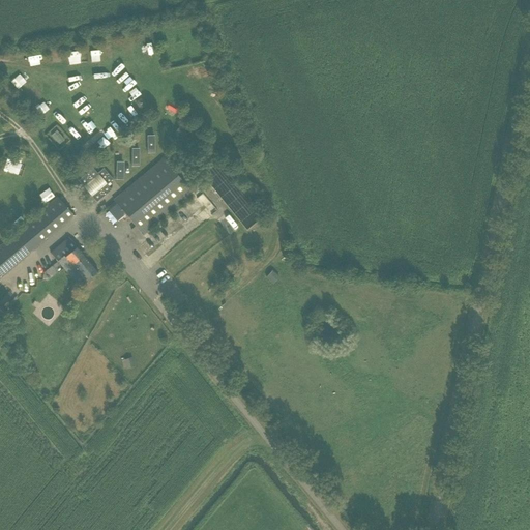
[(153,98),(155,105),(163,101),(159,96),(153,98)]
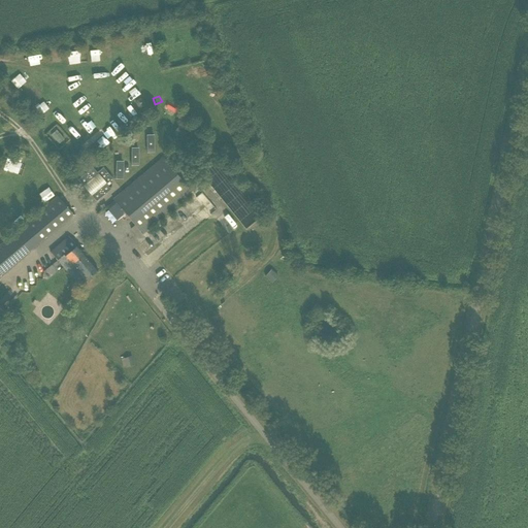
[(178,107),(167,101),(163,109),(165,111),(164,113),(172,119),(178,107)]
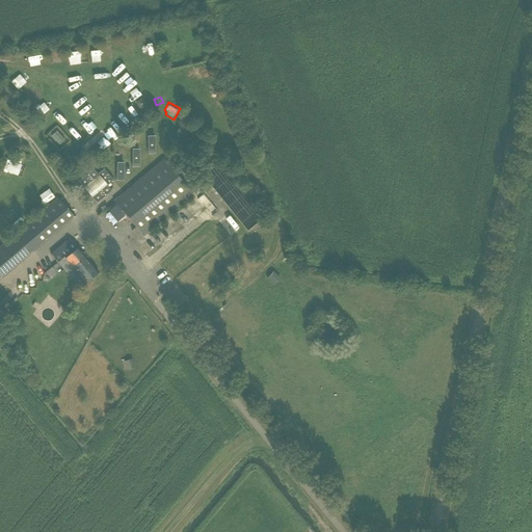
[(137,107),(127,113),(133,123),(142,117),(137,107)]
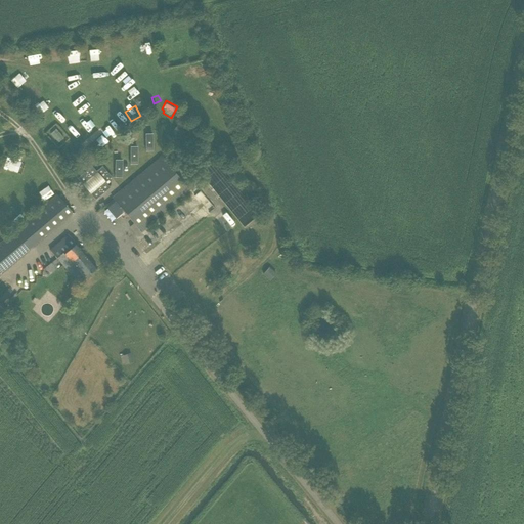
[(115,120),(105,126),(112,137),(122,131),(115,120)]
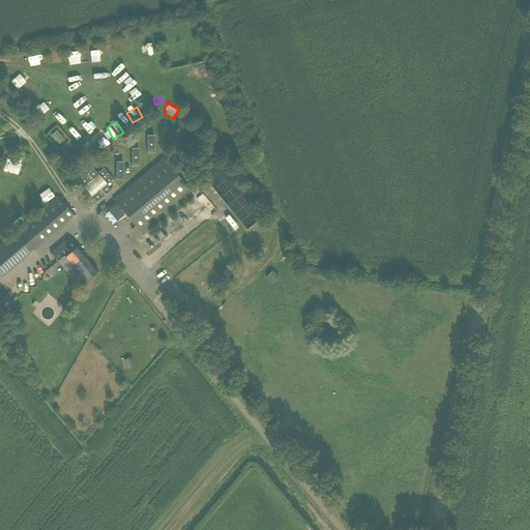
[(180,125),(175,133),(184,139),(189,131),(180,125)]
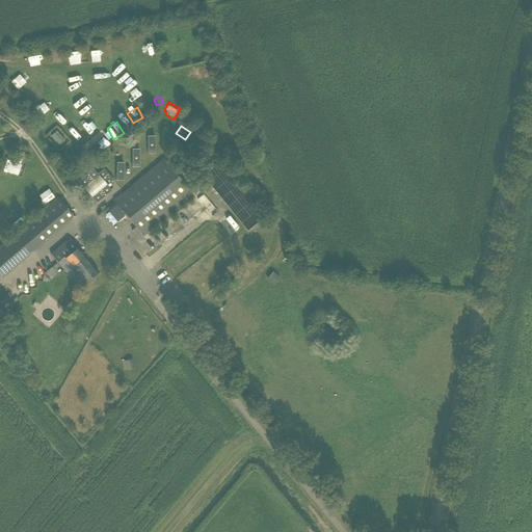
[(59,145),(65,139),(54,130),(49,136),(59,145)]
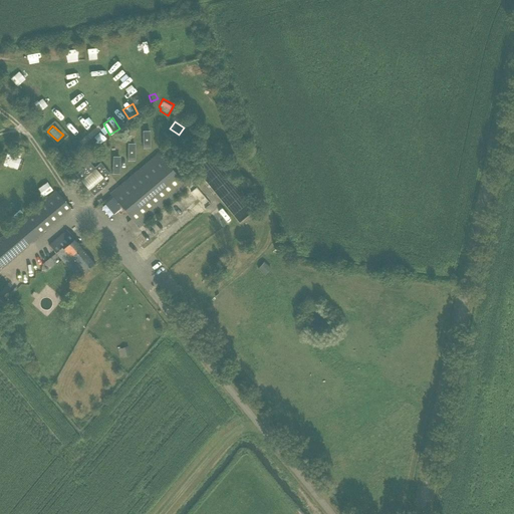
[(72,142),(85,132),(81,126),(69,138),(72,142)]
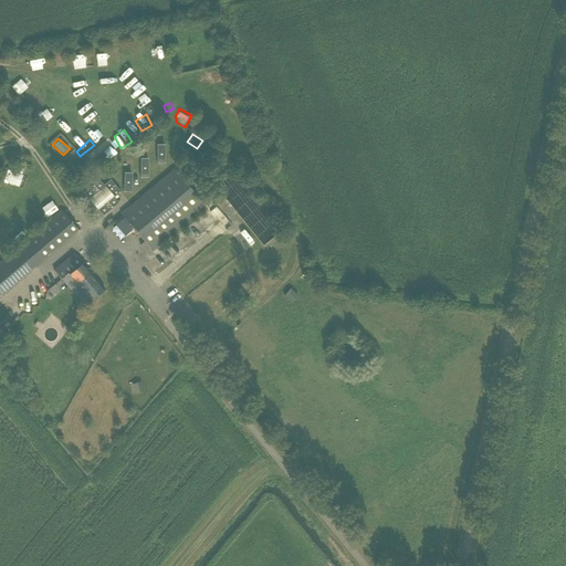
[(9,169),(4,182),(19,188),(23,174),(9,169)]
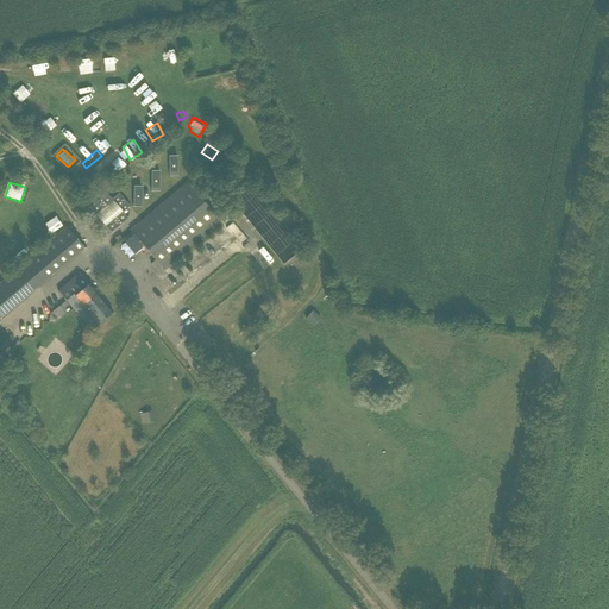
[(220,223),(187,183),(130,231),(163,270),(220,223)]
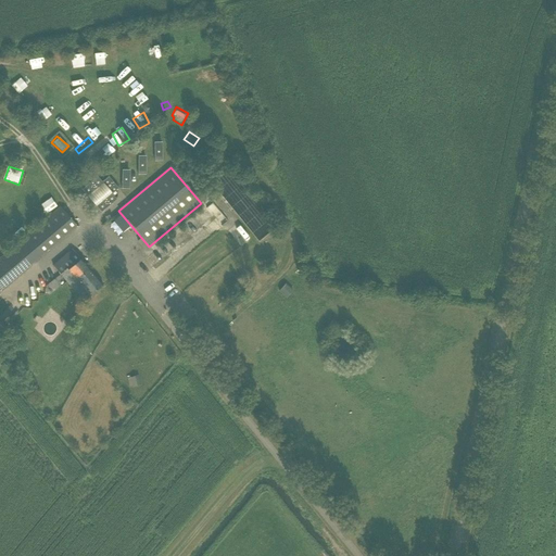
[(98,177),(83,190),(101,213),(116,200),(112,194),(118,189),(109,177),(102,182),(98,177)]
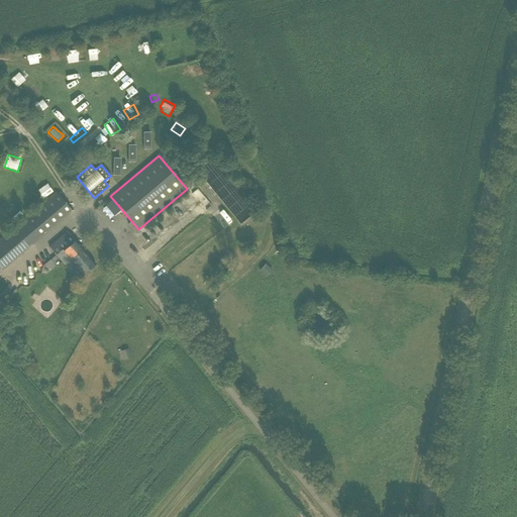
[(36,192),(43,200),(52,192),(45,185),(36,192)]
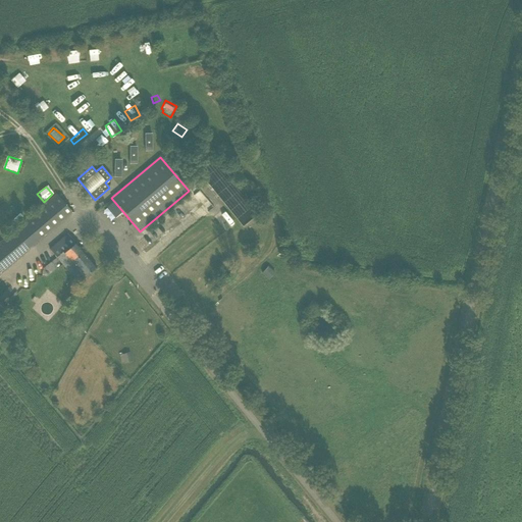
[(0,243),(0,272),(71,212),(57,196),(0,243)]
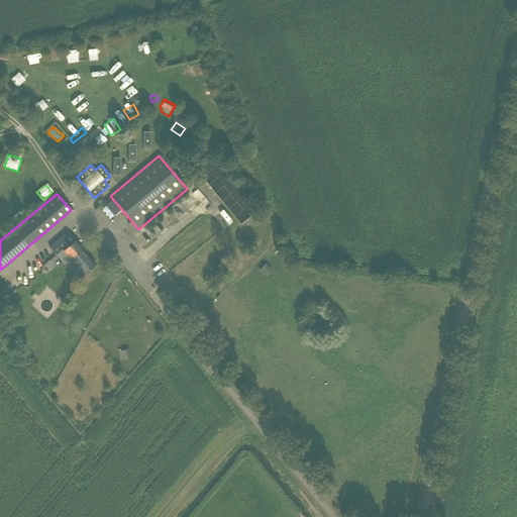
[(221,209),(214,215),(222,223),(229,217),(221,209)]
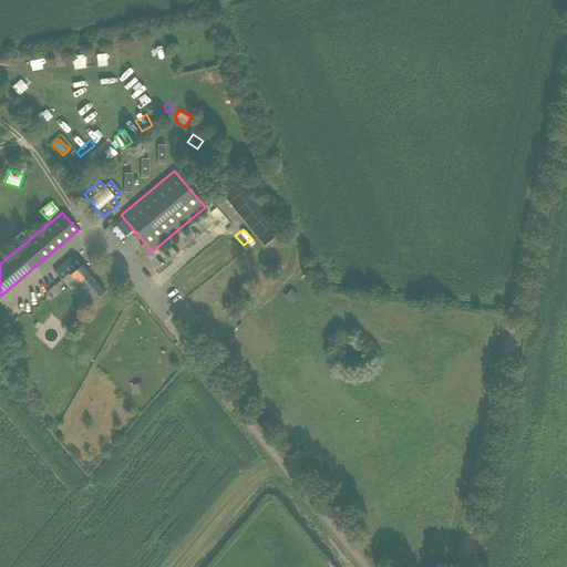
[(54,271),(85,308),(105,291),(74,255),(54,271)]
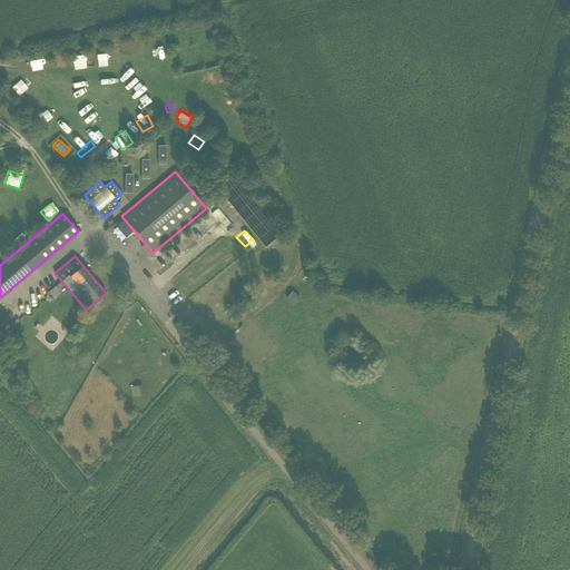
[(292,292),(286,298),(294,306),(300,300),(292,292)]
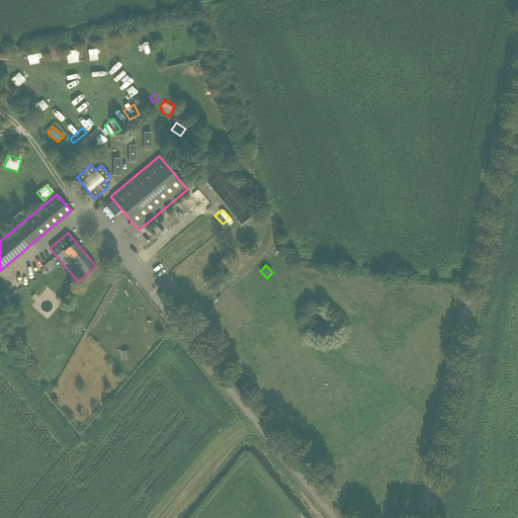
[(130,350),(122,352),(124,360),(125,361),(132,359),(130,350)]
